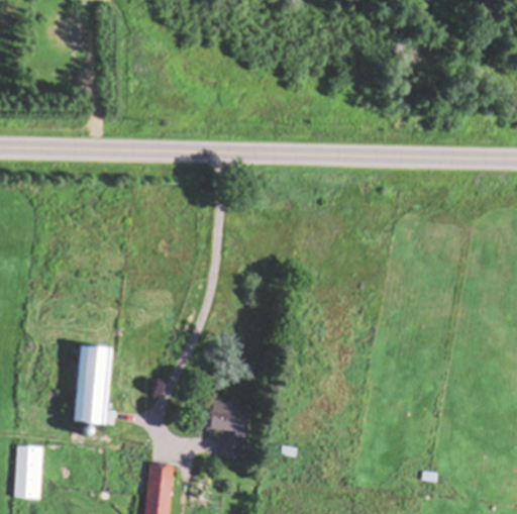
[(80,345),(77,422),(109,423),(112,346),(80,345)]
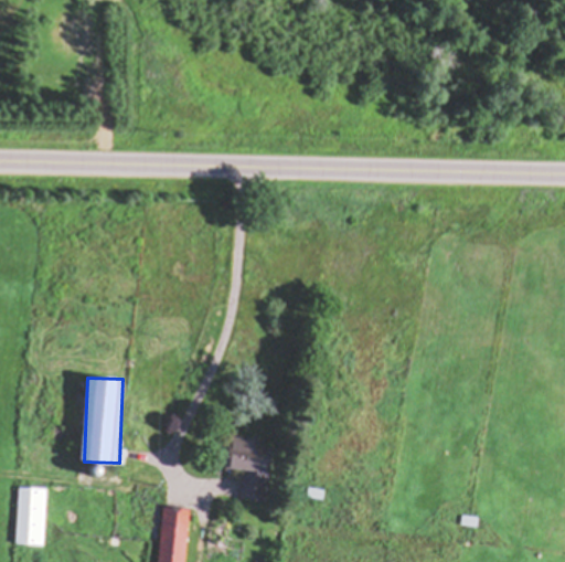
[(245,470),(242,497),(267,500),(275,443),(234,438),(230,468),(245,470)]
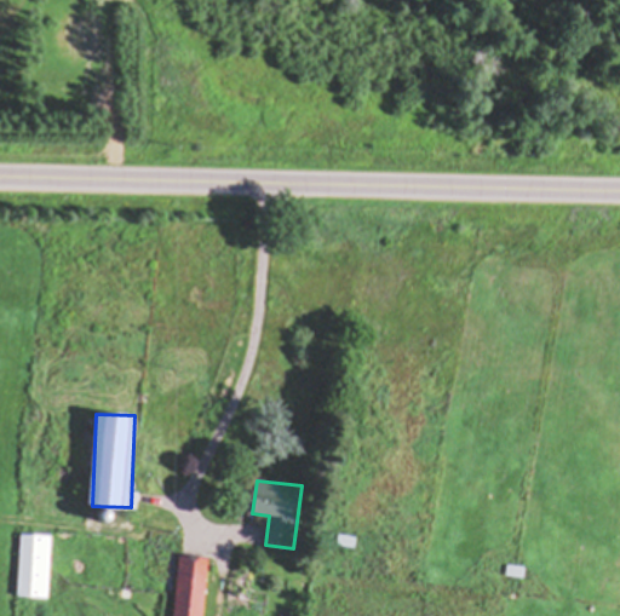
[(49,596),(51,534),(19,534),(18,594),(49,596)]
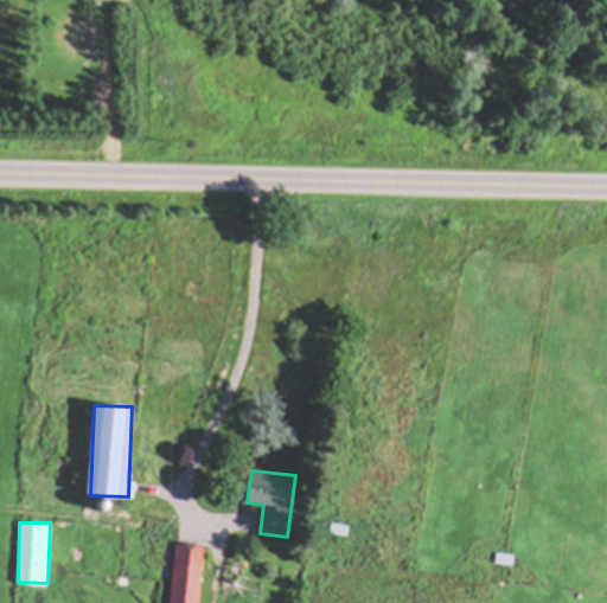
[(199,602),(204,545),(177,543),(171,602),(199,602)]
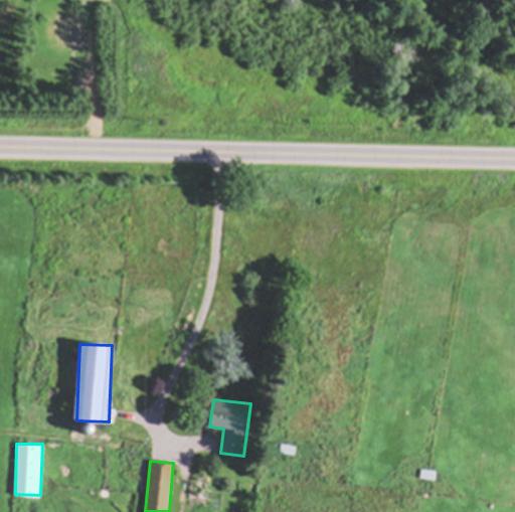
[(421,476),(435,478),(436,471),(422,470),(421,476)]
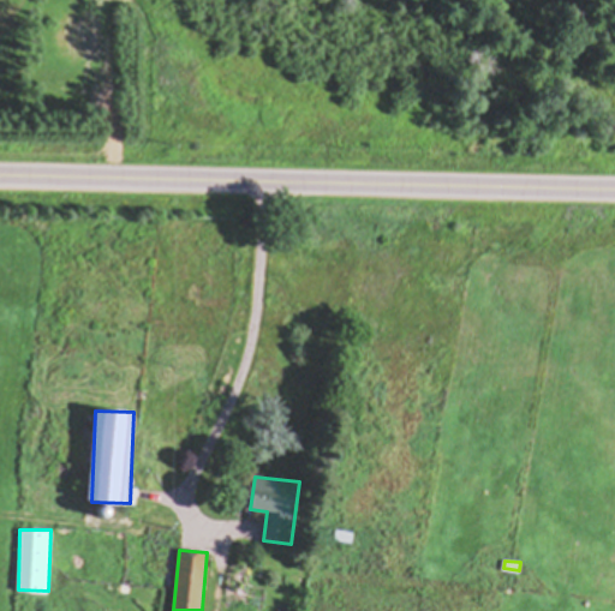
All buildings are outlined.
